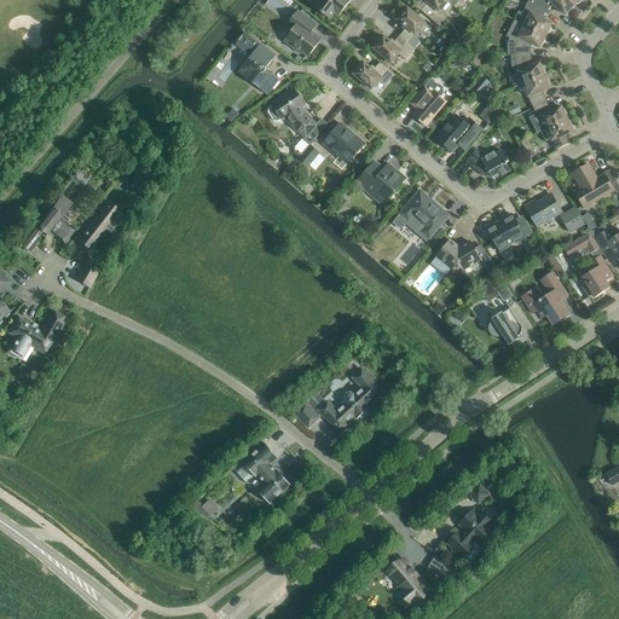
[(318,0),(314,7),(329,18),(335,12),(339,16),(351,0),(318,0)]
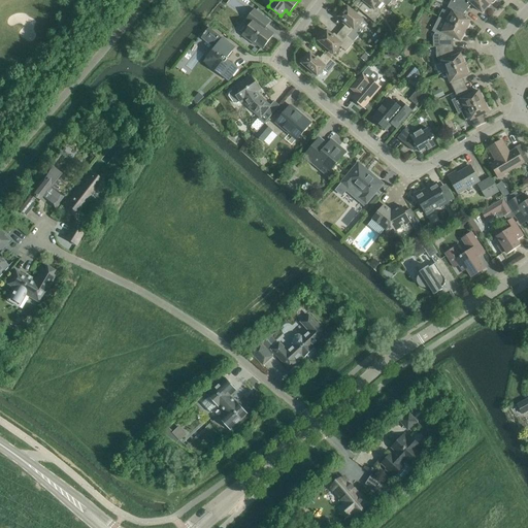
[(359,8),(359,9),(374,22),(381,14),(381,10),(386,4),(383,2),(380,0),(362,0),(365,2),(359,8)]
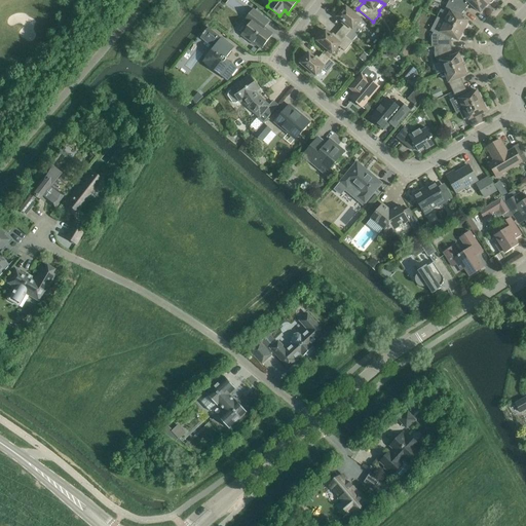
[(441,10),(437,17),(463,31),(464,29),(464,30),(466,29),(468,25),(467,23),(467,22),(468,21),(462,17),(464,14),(461,13),(466,8),(456,0),(450,0),(445,12),(441,10)]
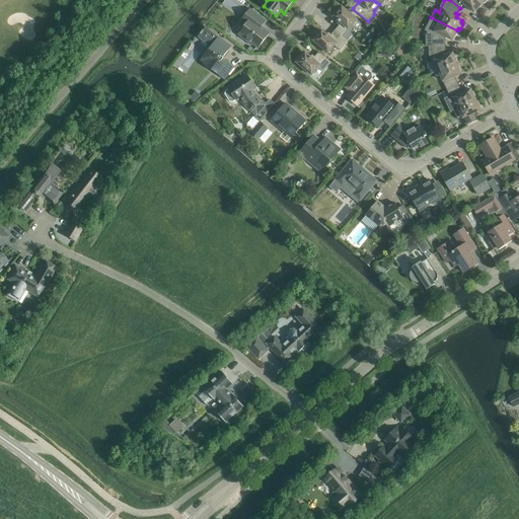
[(476,0),(450,0),(460,8),(464,4),(473,12),(482,4),(476,0)]
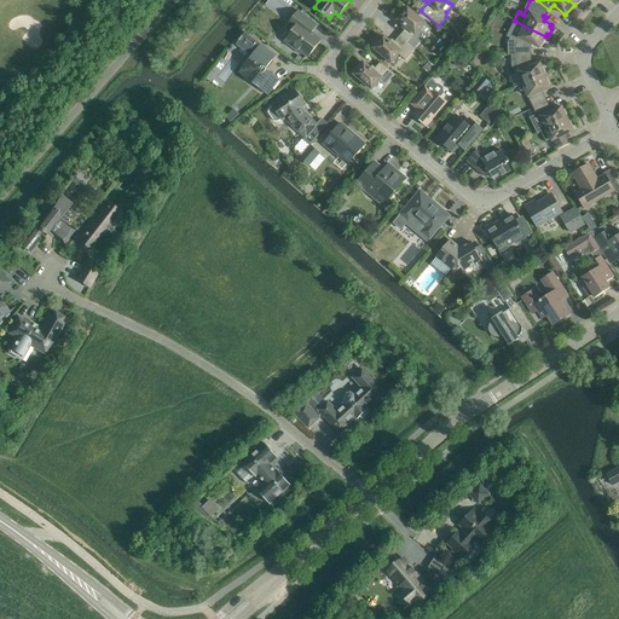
[(399,17),(398,19),(404,24),(401,28),(404,30),(399,36),(415,48),(424,38),(420,35),(421,34),(417,32),(426,23),(408,9),(405,11),(405,10),(403,11),(399,15),(399,17)]
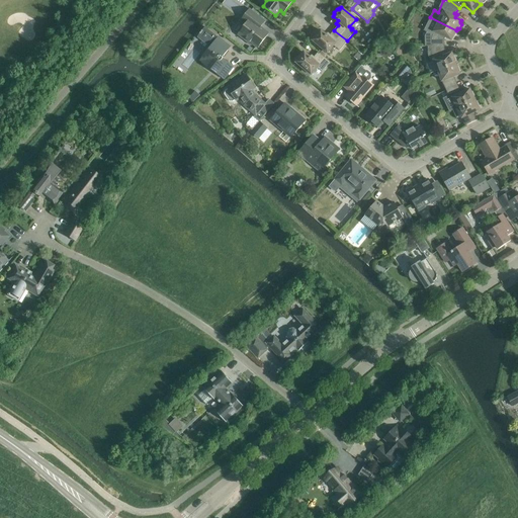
[(246,23),(238,34),(251,46),(252,45),(257,49),(269,33),(261,26),(265,20),(250,9),(242,20),(246,23)]
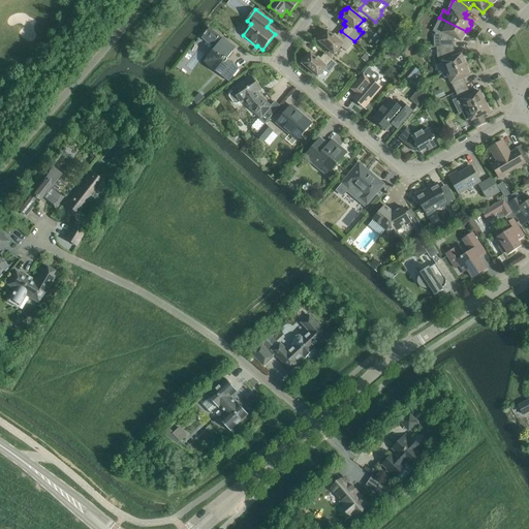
[(466,31),(439,18),(439,19),(440,19),(434,32),(436,33),(433,38),(434,48),(437,48),(454,48),(454,40),(455,38),(461,41),(462,39),(464,39),(466,34),(466,32),(465,32),(466,31)]
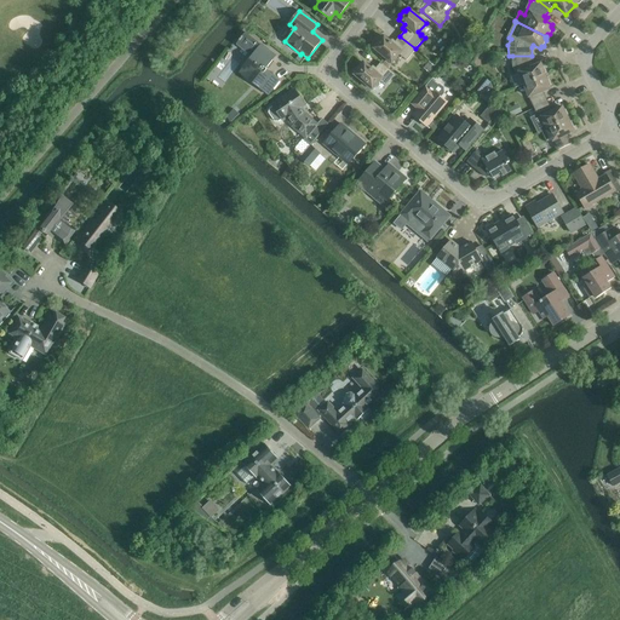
[(267,69),(267,68),(276,56),(260,45),(246,33),(242,36),(239,40),(240,41),(237,45),(252,56),(240,73),(268,95),(279,80),(267,70),(267,69)]
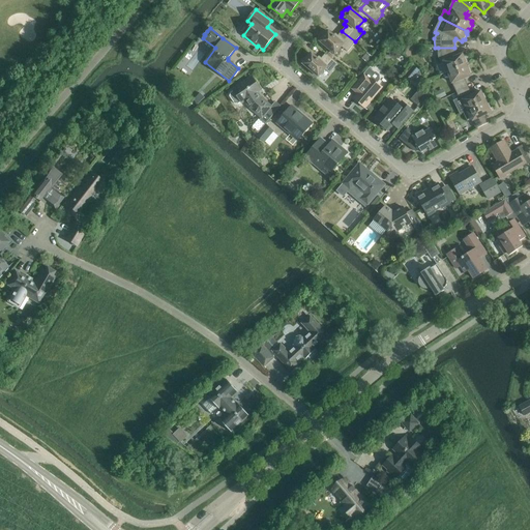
[(321,39),(320,41),(335,54),(342,47),(344,49),(348,52),(356,42),(355,41),(342,31),(339,35),(335,33),(333,35),(328,31),(327,33),(326,33),(324,33),(321,37),(321,39)]
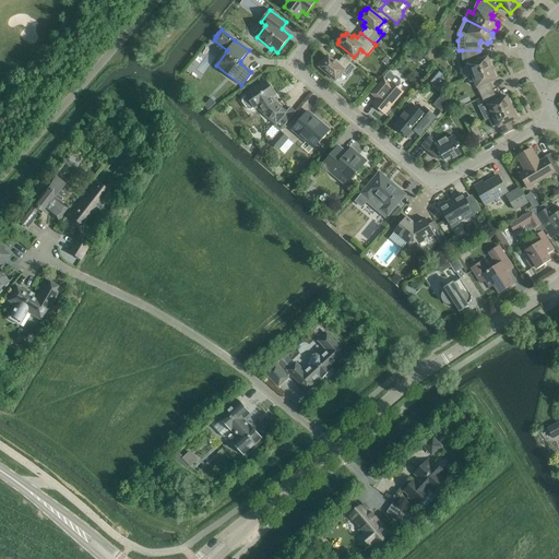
[(479,57),(479,50),(462,50),(462,61),(464,68),(468,67),(473,76),(491,69),(491,67),(492,64),(490,60),(488,59),(487,57),(480,60),(479,57)]
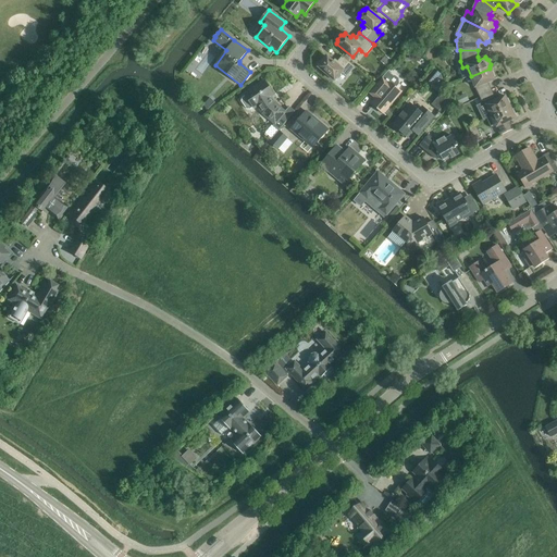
[(355,67),(342,56),(337,61),(335,59),(333,61),(327,57),(319,67),(323,71),(323,72),(323,74),(327,77),(330,77),(330,76),(334,81),(342,73),(346,77),(355,67)]
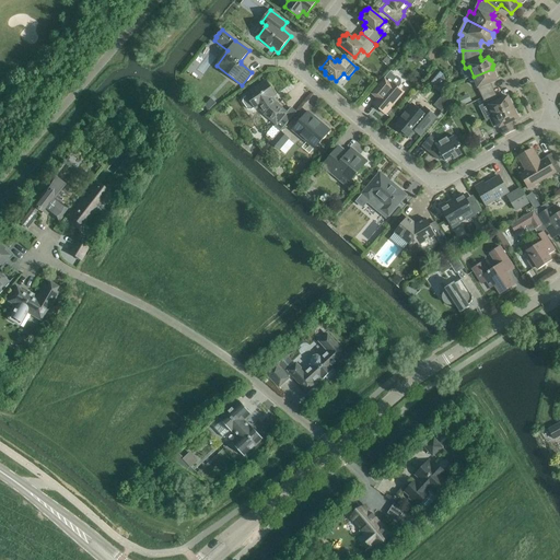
[(393,60),(387,57),(383,62),(387,67),(393,60)]
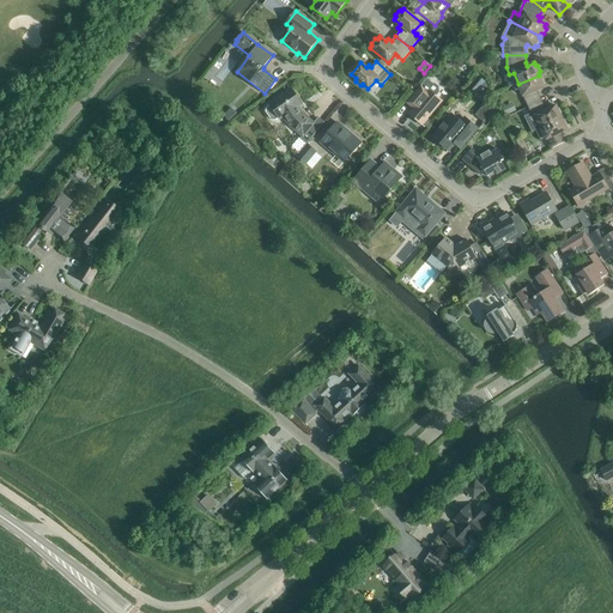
[(525,99),(528,107),(541,101),(539,95),(536,91),(545,87),(544,86),(544,85),(545,83),(542,78),(540,77),(539,76),(519,84),(525,99)]
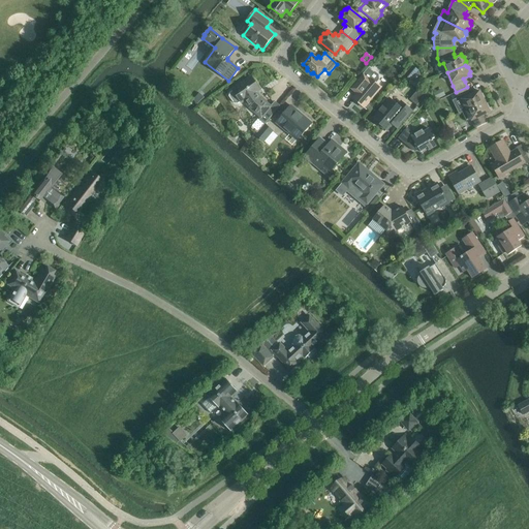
[(413,67),(405,76),(410,81),(413,76),(418,71),(413,67)]
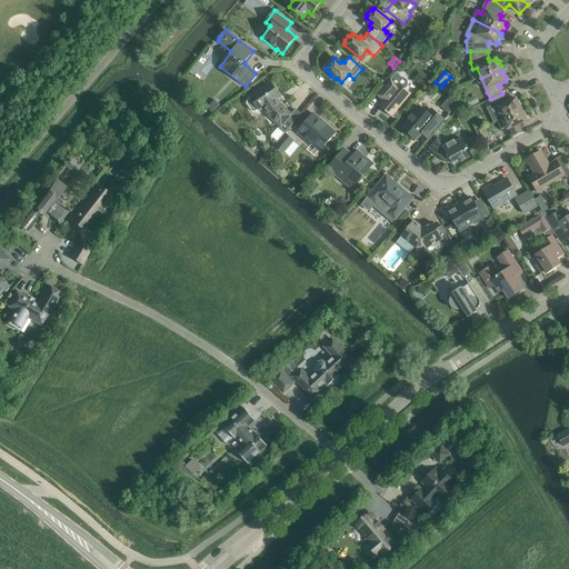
[(405,79),(402,79),(396,73),(378,96),(383,100),(379,106),(391,117),(410,95),(406,90),(408,87),(408,82),(405,79)]
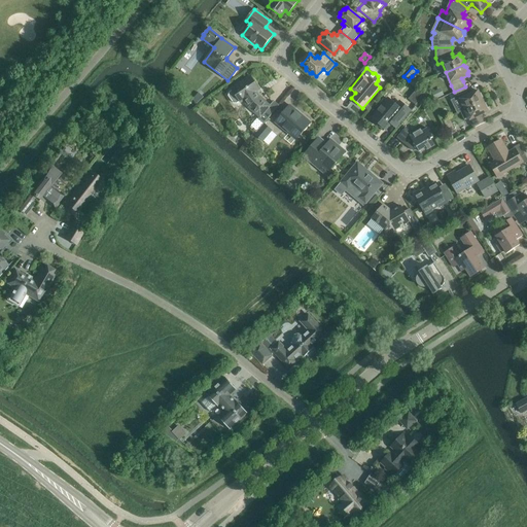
[(229,93),(229,96),(233,103),(237,104),(240,101),(241,103),(243,101),(248,107),(259,117),(258,119),(264,124),(271,114),(267,111),(271,106),(270,106),(259,97),(255,91),(258,88),(250,76),(231,90),(232,91),(229,93)]
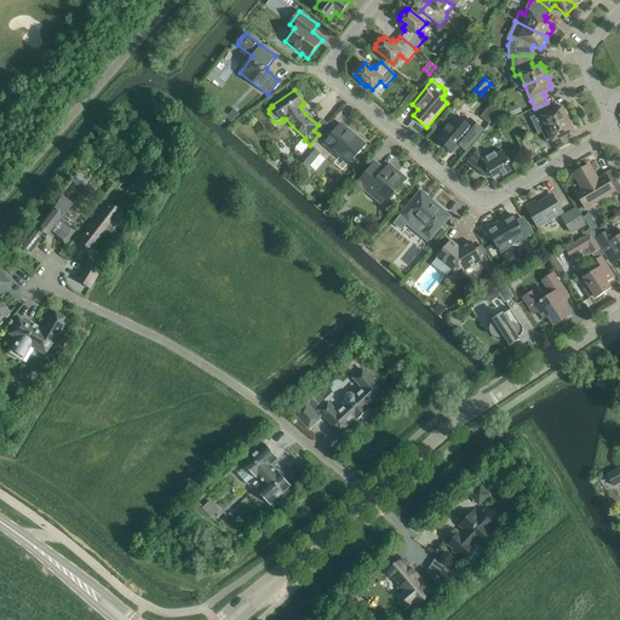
[(540,114),(547,128),(568,119),(567,118),(568,115),(566,109),(563,109),(562,107),(555,110),(554,107),(551,108),(547,102),(534,108),(538,115),(540,114)]
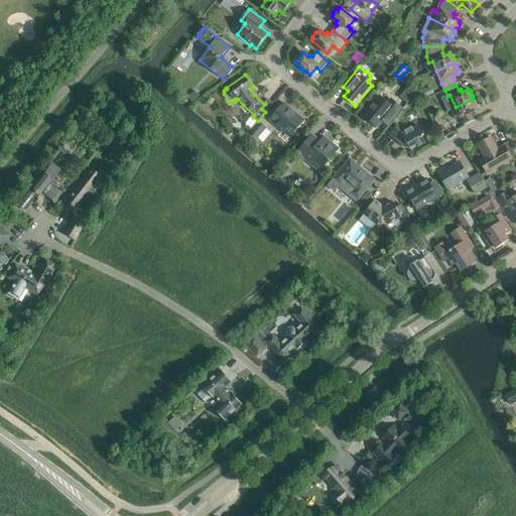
[(195,91),(186,99),(191,103),(200,96),(195,91)]
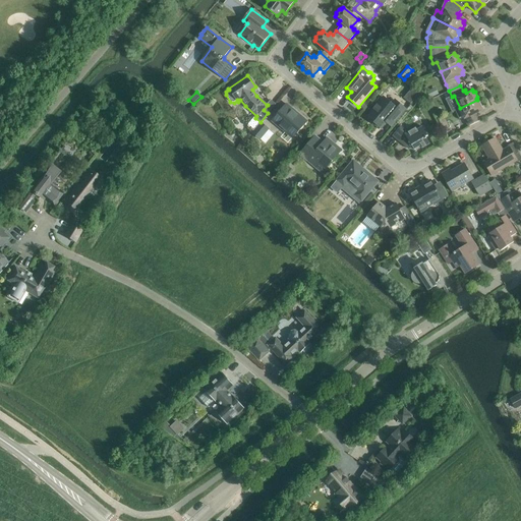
[(391,104),(384,98),(367,116),(382,128),(387,122),(392,126),(406,110),(395,100),(391,104)]
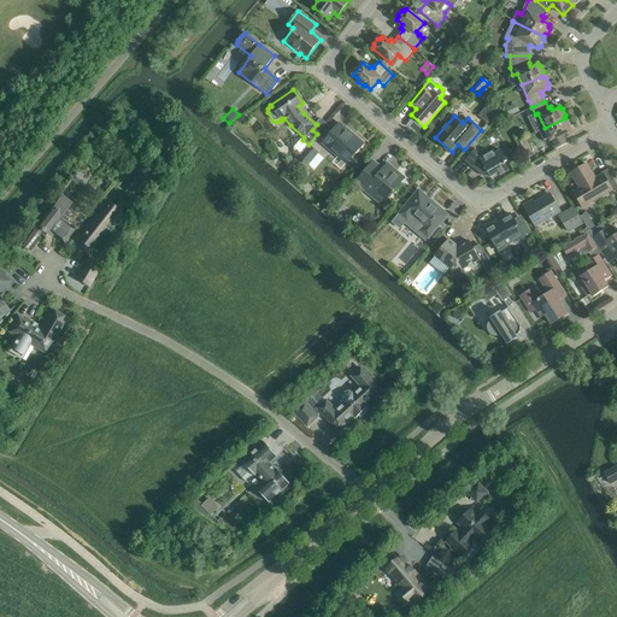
[(565,118),(545,128),(539,131),(544,141),(550,139),(554,150),(569,144),(564,134),(571,130),(570,129),(570,128),(571,125),(569,121),(566,119),(566,121),(565,118)]
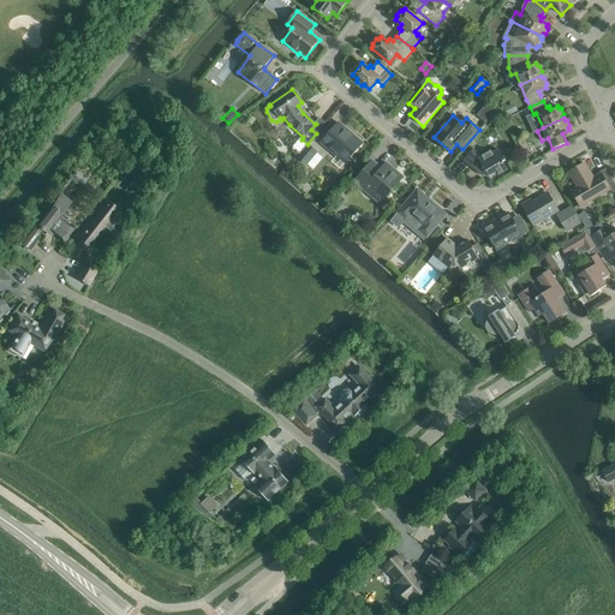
[(338,123),(321,143),(345,163),(363,143),(338,123)]
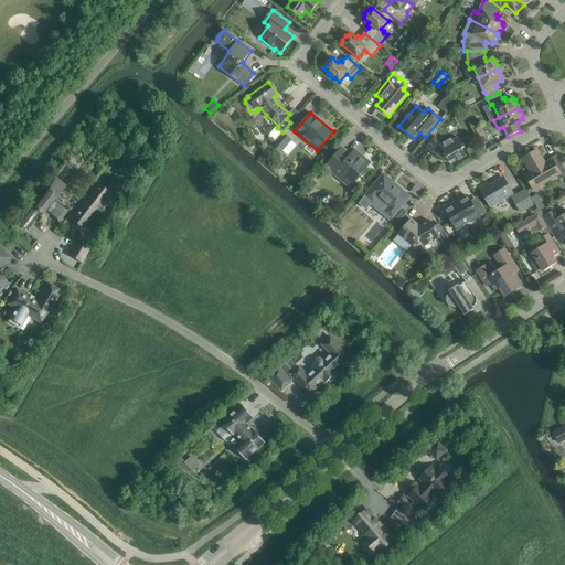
[(484,129),(493,134),(496,127),(493,126),(493,124),(488,121),(484,129)]
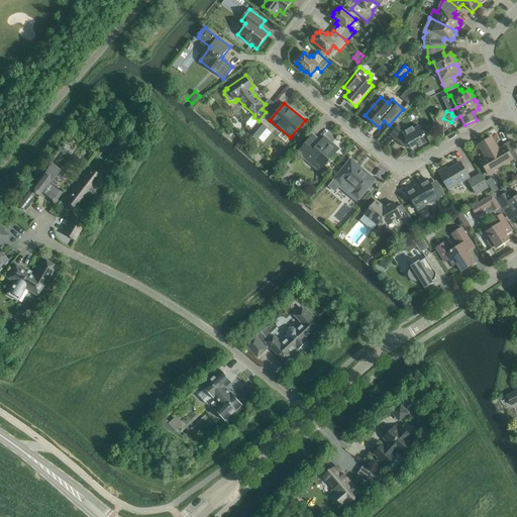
[(440,115),(434,118),(440,129),(446,126),(440,115)]
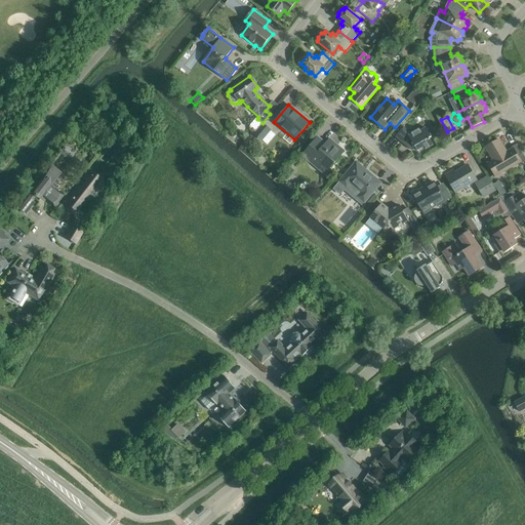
[(264,124),(254,134),(261,140),(271,130),(264,124)]
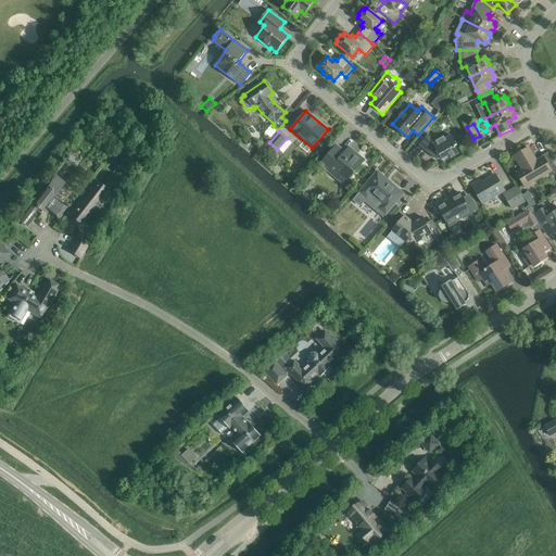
[(428,135),(418,146),(425,150),(434,159),(439,155),(442,160),(449,155),(450,159),(458,153),(454,147),(456,146),(451,136),(445,139),(443,137),(433,142),(431,141),(433,139),(428,135)]
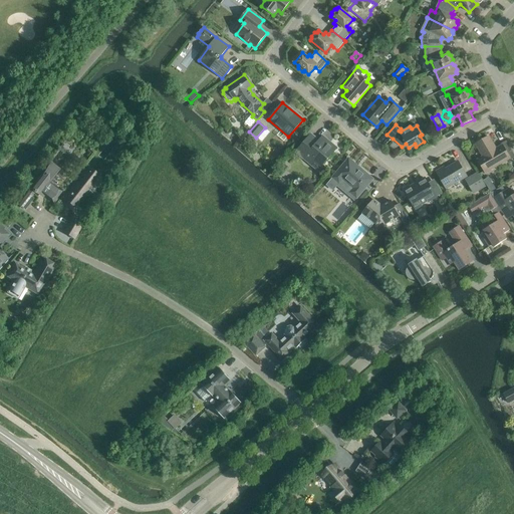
[(311,135),(296,152),(311,165),(314,162),(320,167),(336,149),(322,137),(319,142),(311,135)]
